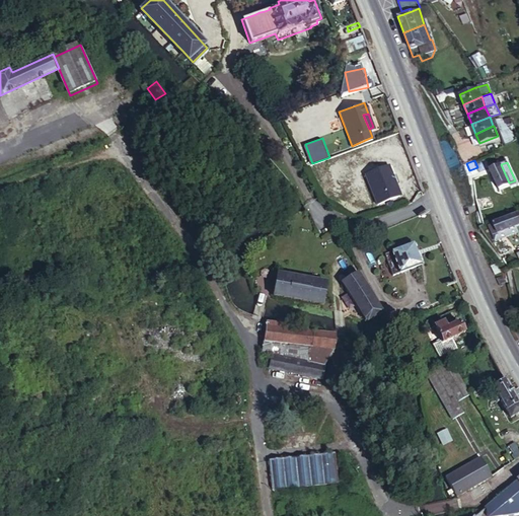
[(388,163),(385,164),(393,186),(396,185),(388,163)]
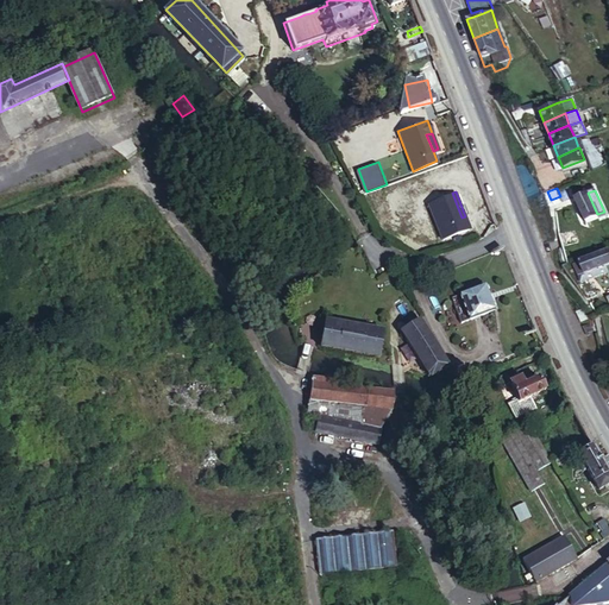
[(597,216),(597,214),(588,193),(588,191),(575,197),(585,221),(597,216)]
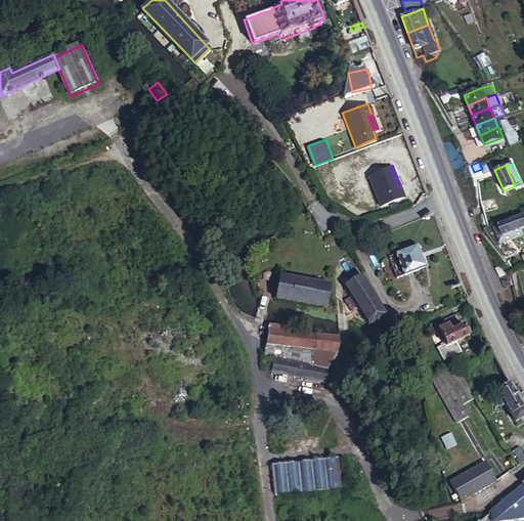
[(368,173),(380,203),(403,193),(400,186),(397,187),(389,166),(368,173)]
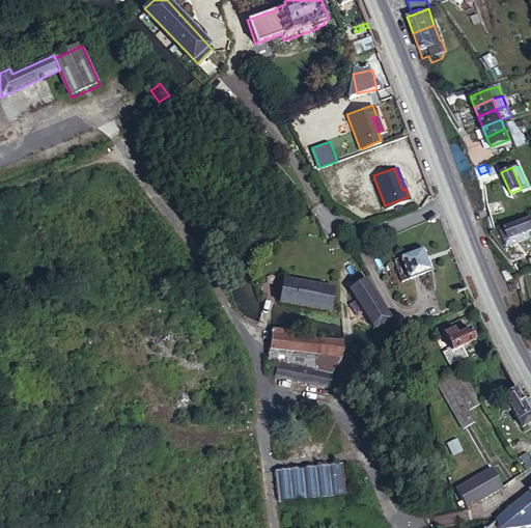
[(485,203),(488,212),(503,206),(500,198),(485,203)]
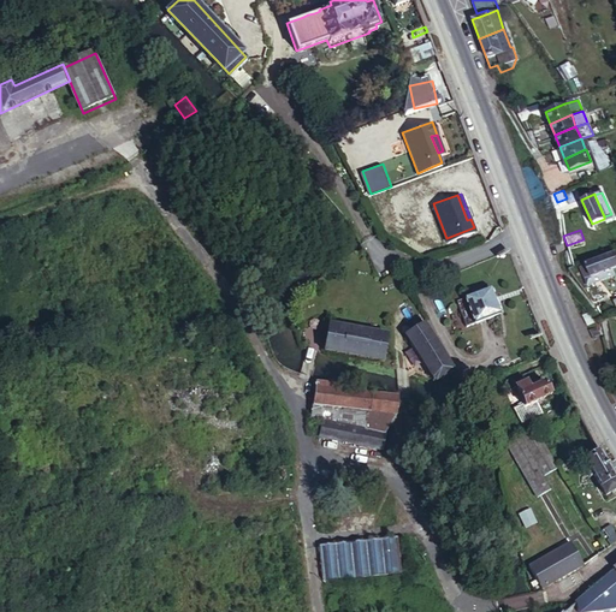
[(579,266),(585,279),(615,265),(615,259),(612,251),(579,266)]
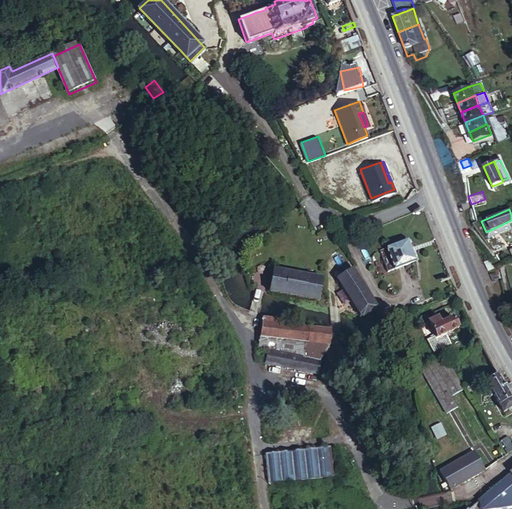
[(511,220),(486,232),(488,236),(511,225),(511,220)]
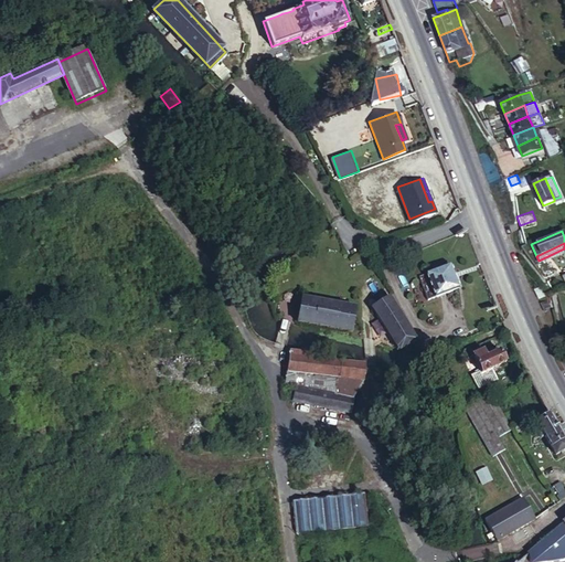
[(446,261),(422,271),(430,294),(454,285),(446,261)]
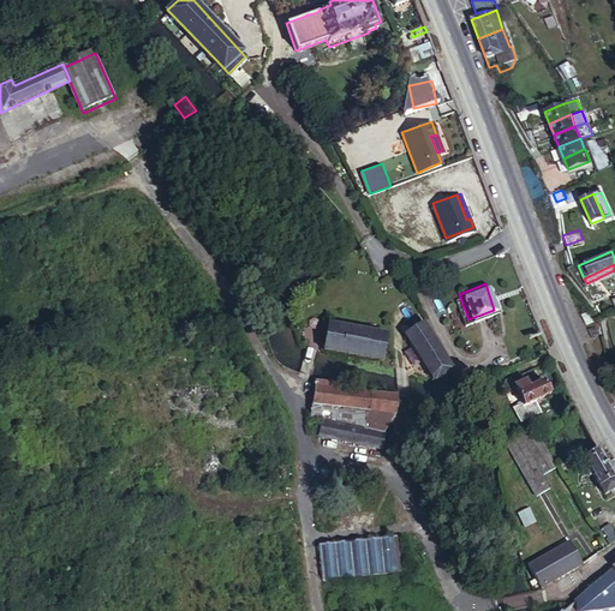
[(469,319),(459,294),(451,297),(460,322),(469,319)]
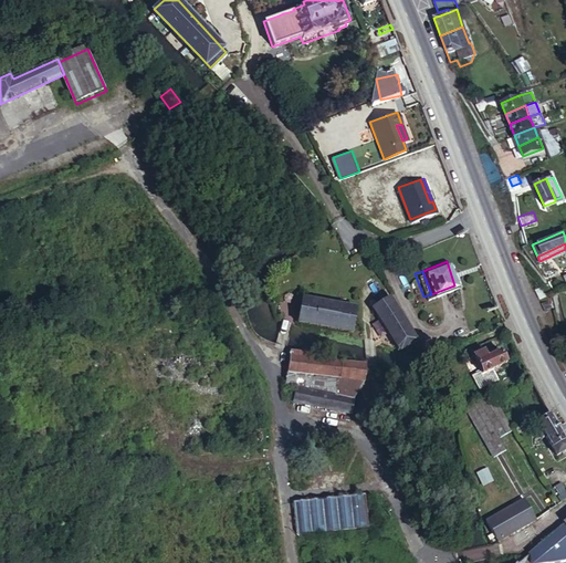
[(542,284),(534,288),(538,296),(546,293),(542,284)]
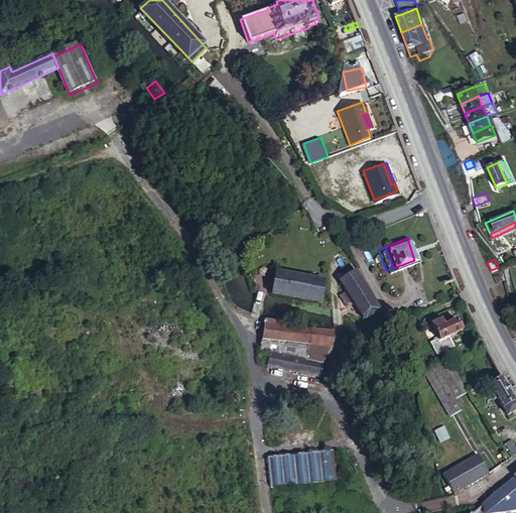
[(337,279),(359,315),(363,317),(378,308),(354,268),(337,279)]
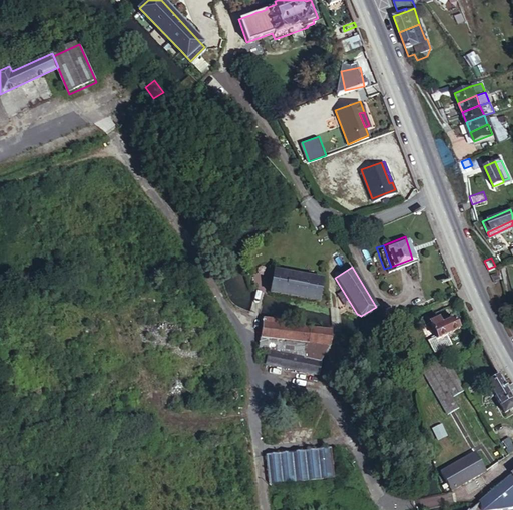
[(272,269),(267,291),(317,300),(321,278),(272,269)]
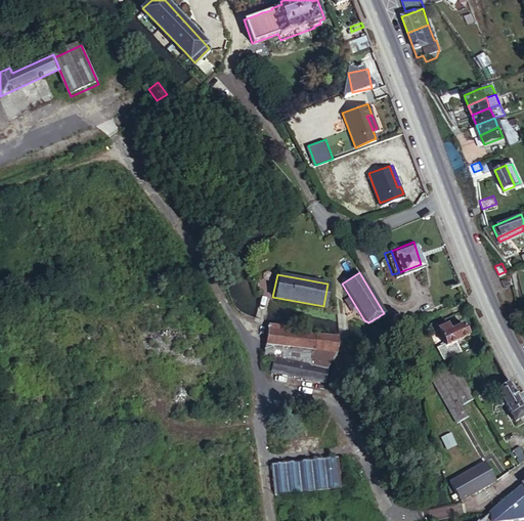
[(499,278),(504,287),(510,284),(507,275),(499,278)]
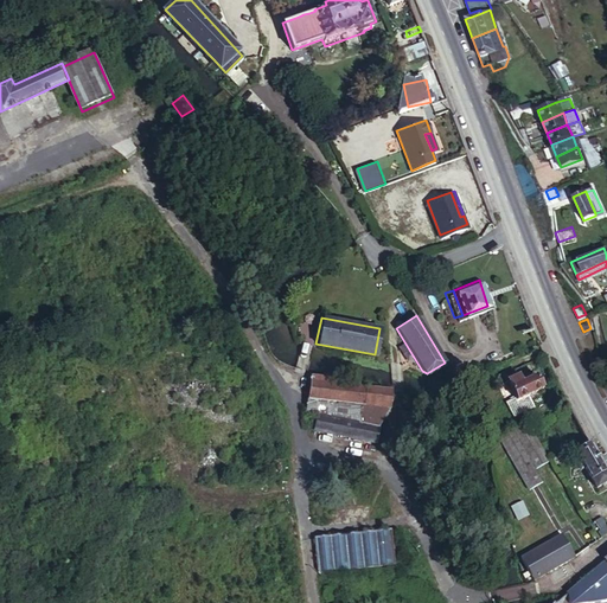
[(336,377),(317,372),(310,409),(323,412),(320,425),(379,437),(382,423),(387,418),(393,398),(334,380),(336,377)]
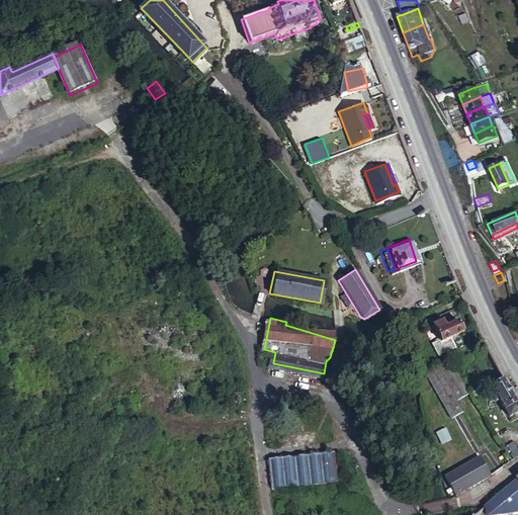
[(430,324),(439,341),(461,330),(455,319),(446,324),(445,322),(442,324),(439,319),(430,324)]
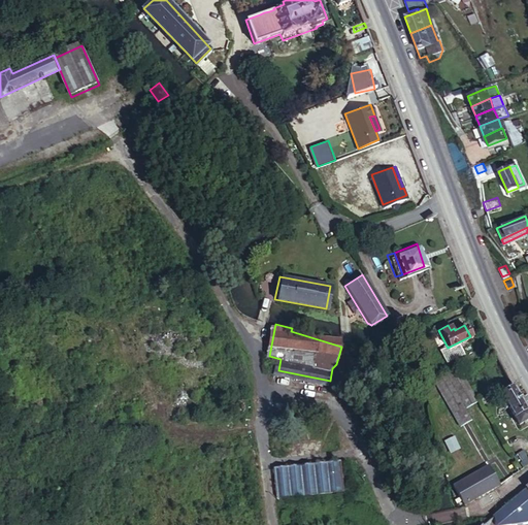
[(473,397),(456,366),(433,380),(463,435),(473,397)]
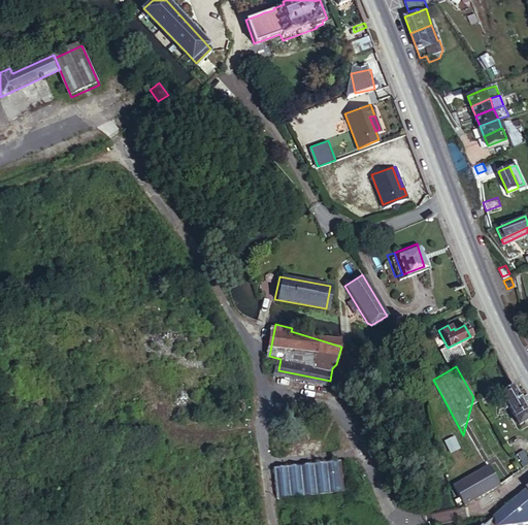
[(527,406),(524,399),(516,385),(503,393),(521,423),(527,418),(527,406)]
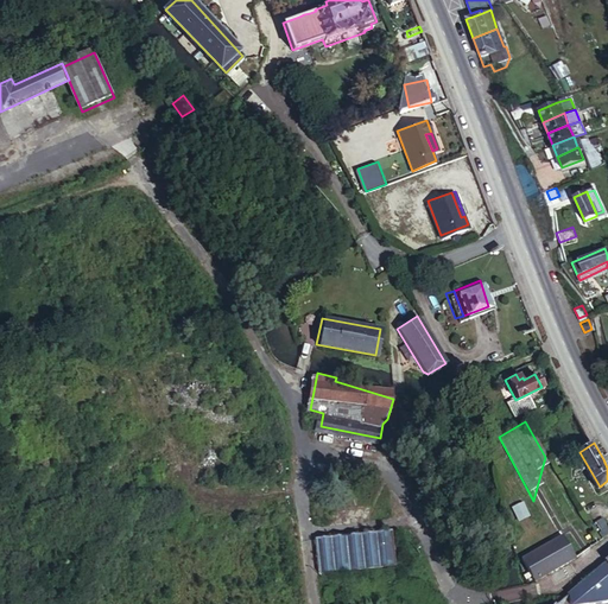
[(276,476),(290,474),(289,461),(273,462),(276,476)]
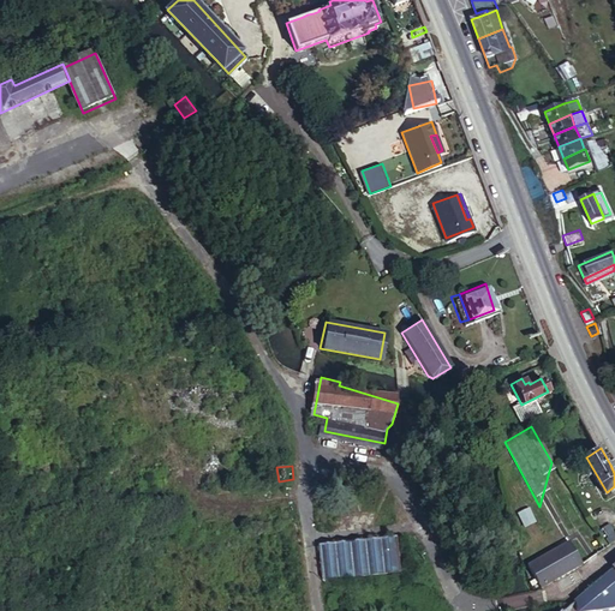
[(520,511),(526,525),(536,521),(531,507),(520,511)]
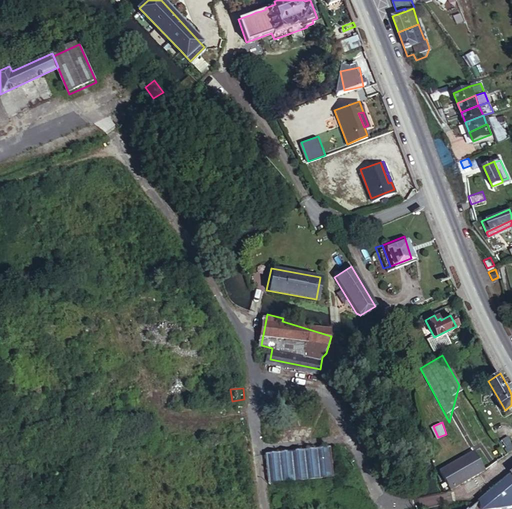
[(274,479),(339,471),(335,444),(271,451),(274,479)]
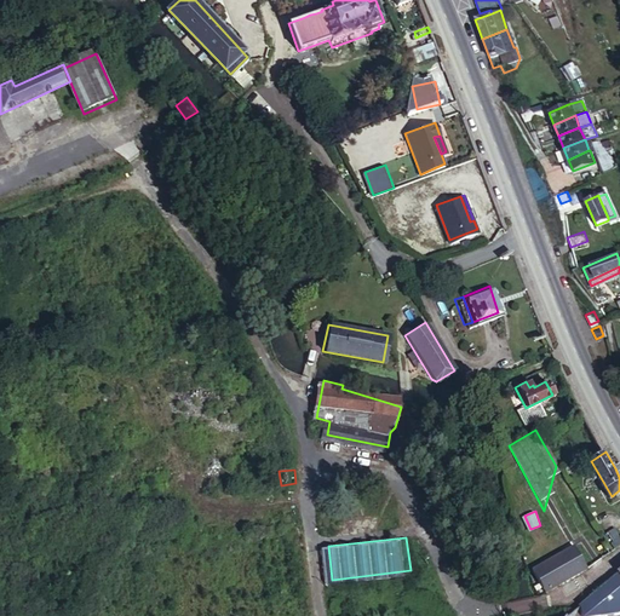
[(539,565),(551,587),(590,564),(578,542),(539,565)]
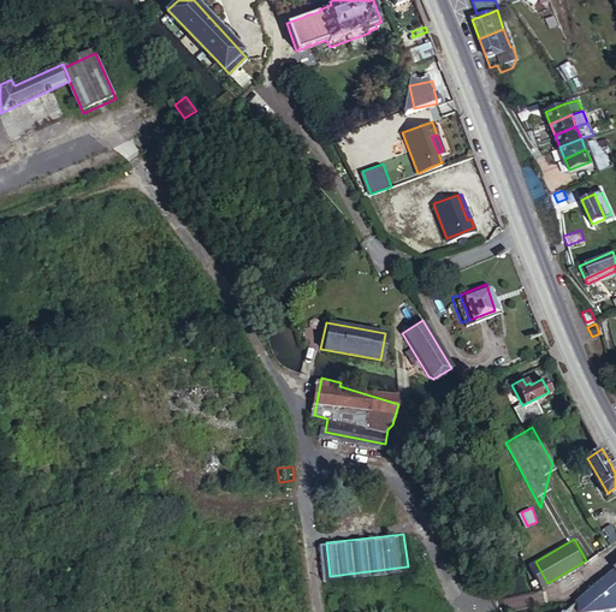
[(615,569),(582,599),(584,611),(615,605),(615,569)]
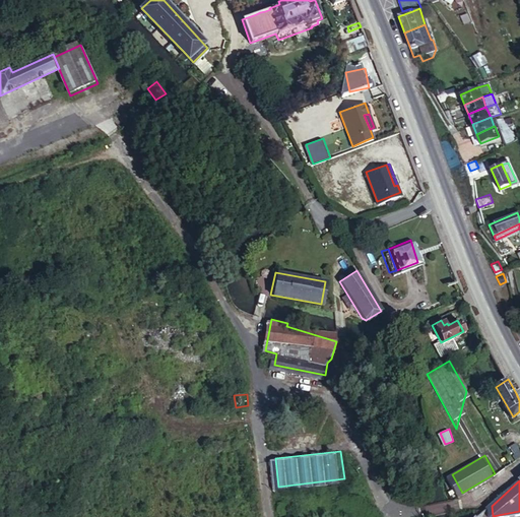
[(465,509),(455,514),(455,516),(476,516),(477,516),(475,512),(470,508),(465,509)]
